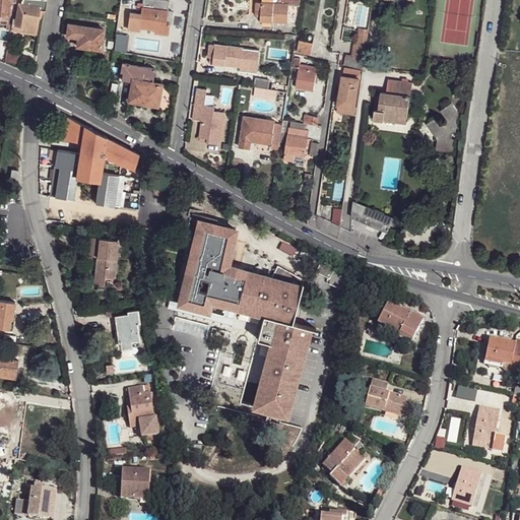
[(0,0),(0,15),(0,16),(0,22),(9,23),(9,16),(11,2),(16,2),(15,0),(0,0)]
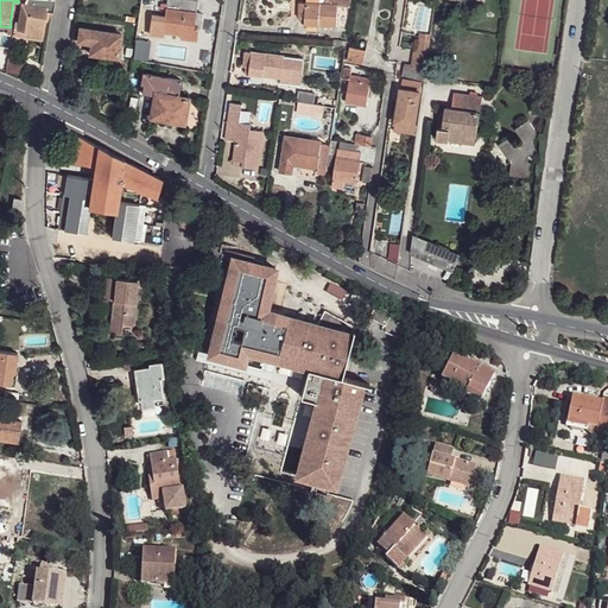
[(19,21),(18,29),(31,31),(30,37),(42,39),(46,12),(54,13),(56,0),(26,0),(25,0),(25,4),(23,4),(19,21)]
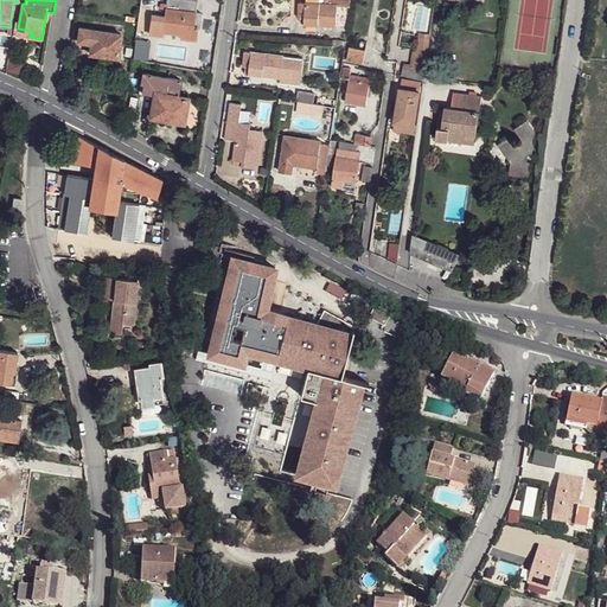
[(152,14),(149,30),(164,32),(181,34),(180,39),(196,40),(197,26),(193,26),(195,21),(200,21),(200,18),(202,13),(196,13),(197,1),(190,0),(167,0),(165,17),(152,14)]
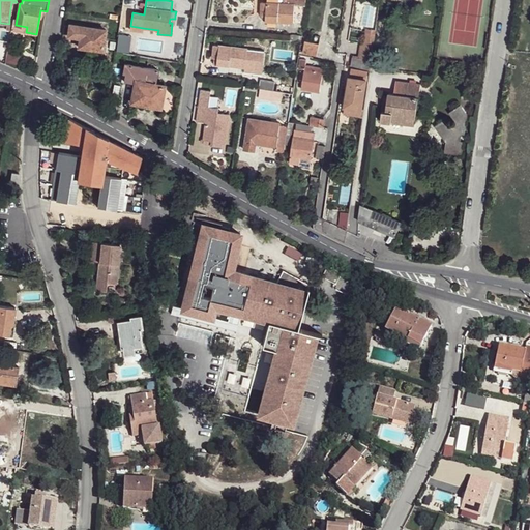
[(261,8),(261,16),(266,16),(266,21),(294,23),(294,5),(305,6),(305,0),(284,0),(284,3),(280,3),(278,5),(267,5),(267,2),(262,2),(261,8)]
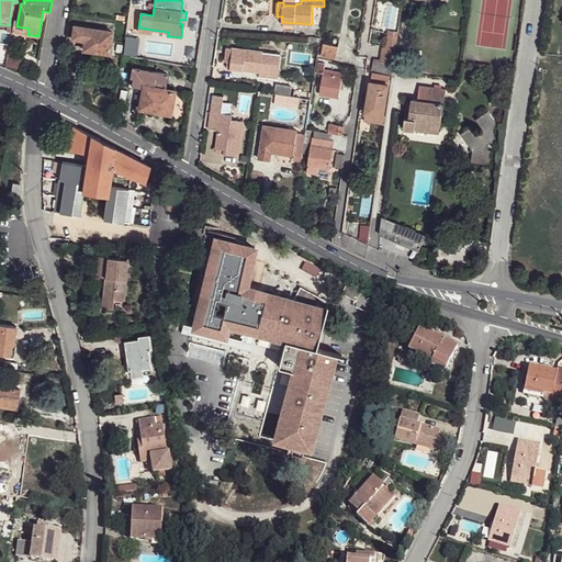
[(12,32),(27,34),(29,29),(17,26),(18,20),(14,20),(12,27),(12,32)]
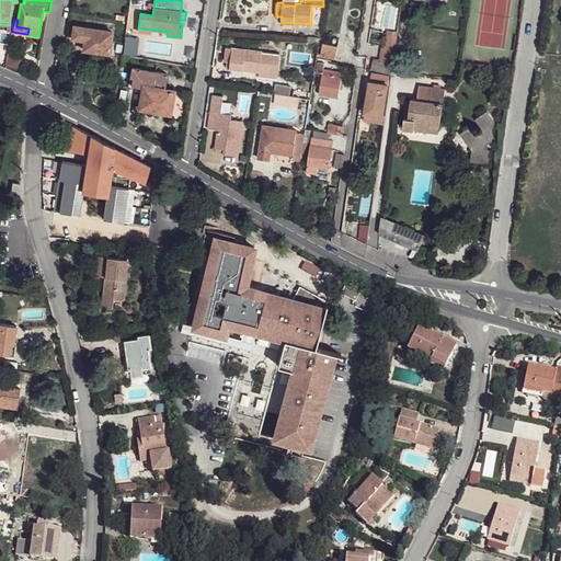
[(75,25),(72,38),(84,41),(83,49),(89,50),(109,54),(112,32),(75,25)]
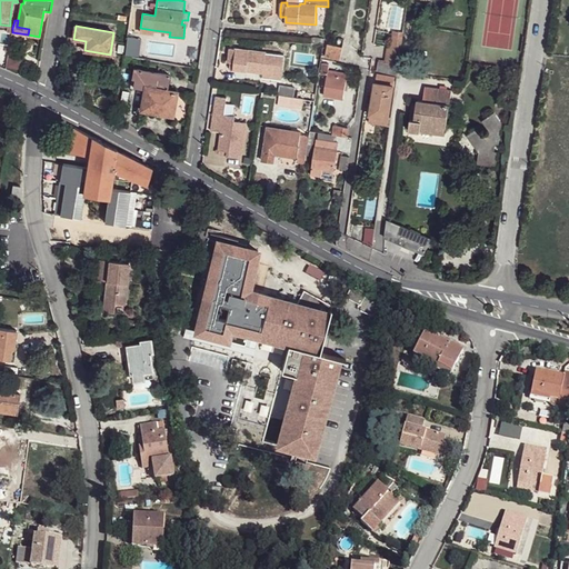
[(393,35),(391,48),(401,50),(403,32),(398,31),(397,36),(393,35)]
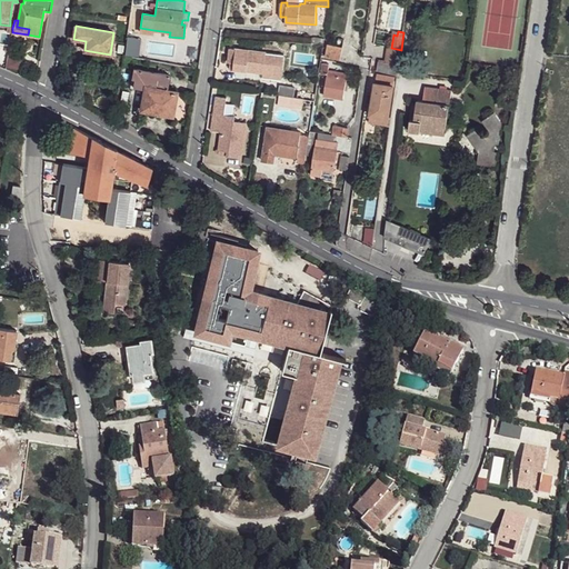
[(125,56),(138,57),(140,39),(127,37),(125,56)]
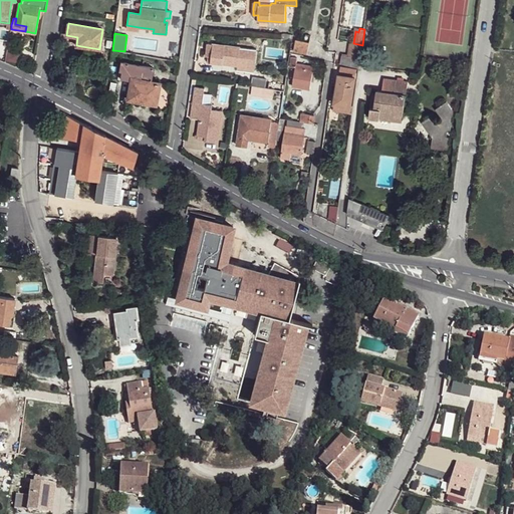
[(296,40),(293,51),(307,54),(308,48),(309,43),(296,40)]
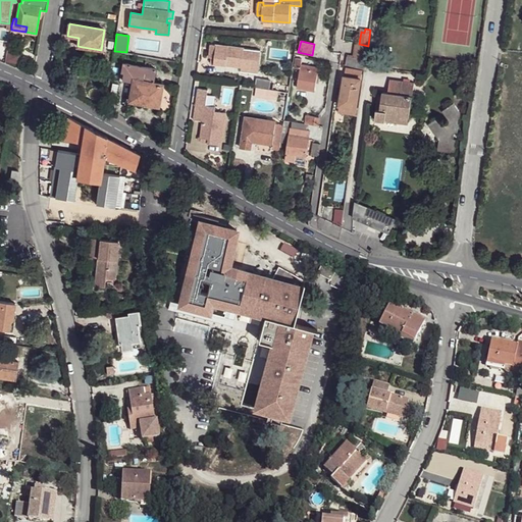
[(211,50),(210,56),(211,57),(215,57),(215,63),(243,66),(245,48),(233,47),(229,46),(229,48),(217,47),(217,45),(212,44),(211,50)]
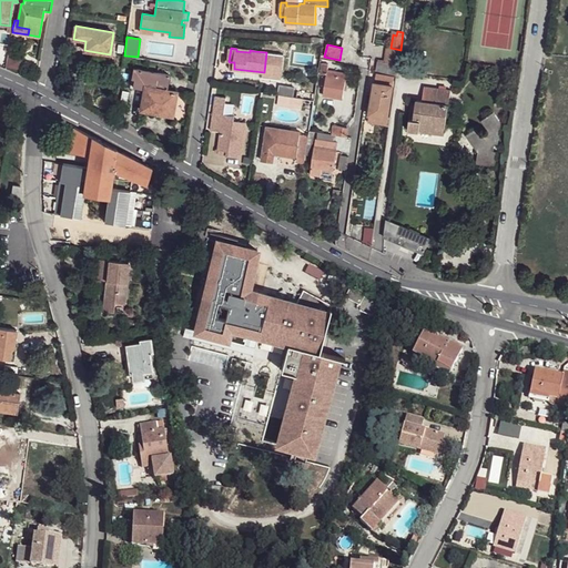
[(387,48),(385,62),(398,64),(401,50),(391,48),(389,48),(387,48)]
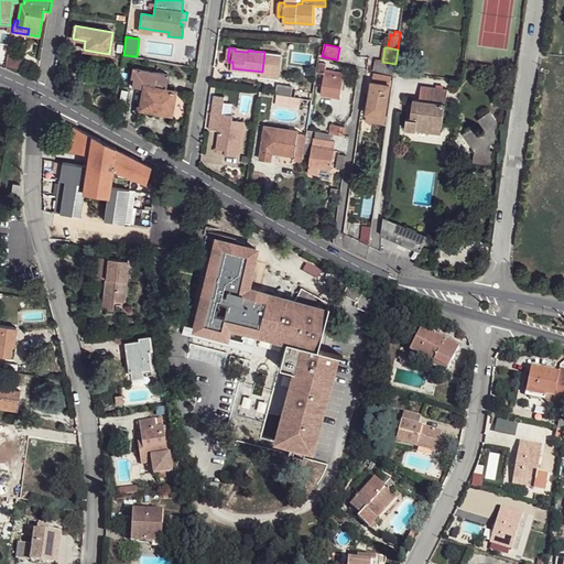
[(89,51),(88,57),(108,61),(109,54),(89,51)]
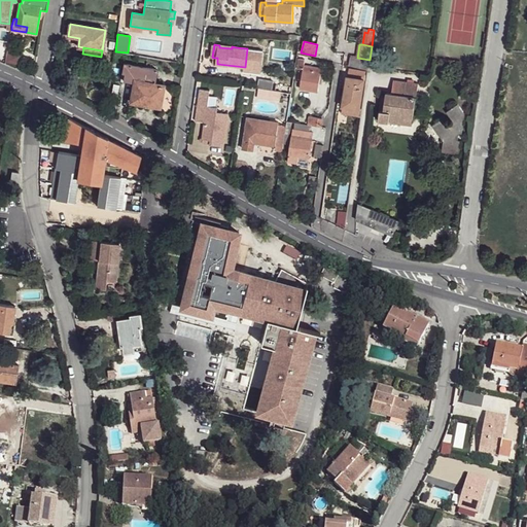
[(9,53),(7,62),(19,64),(21,56),(9,53)]
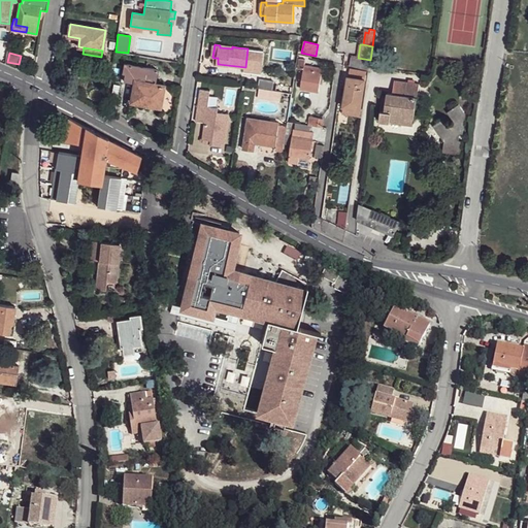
[(351,61),(350,66),(369,69),(370,60),(358,58),(351,57),(351,61)]
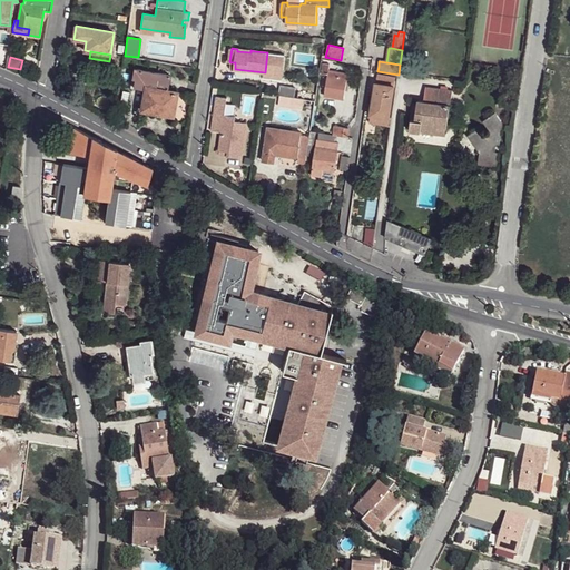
[(327,76),(324,96),(334,97),(344,99),(347,74),(328,70),(330,65),(324,64),(322,74),(327,76)]
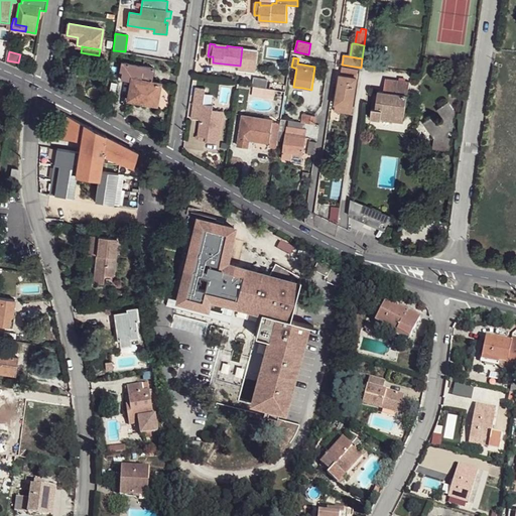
[(130,81),(127,100),(157,106),(161,83),(152,81),(154,68),(121,61),(119,72),(122,72),(121,79),(130,81)]
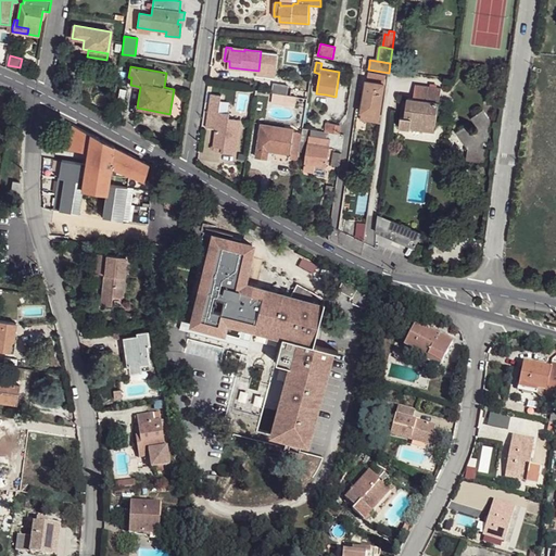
[(368,72),(362,112),(379,115),(387,74),(368,72)]
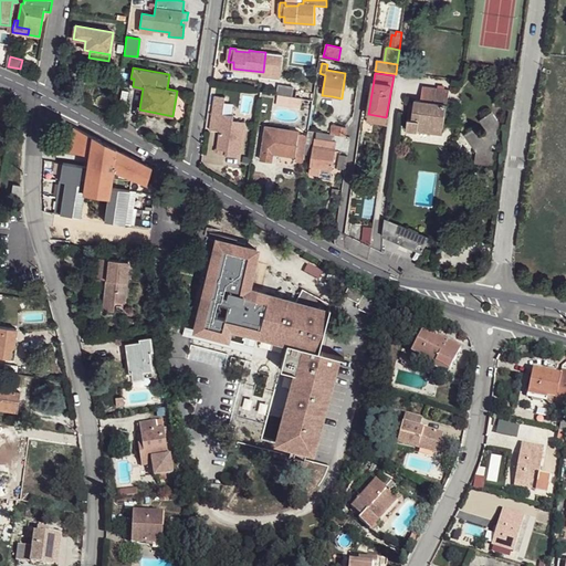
[(279,84),(276,94),(278,94),(292,96),(293,91),(294,87),(279,84)]
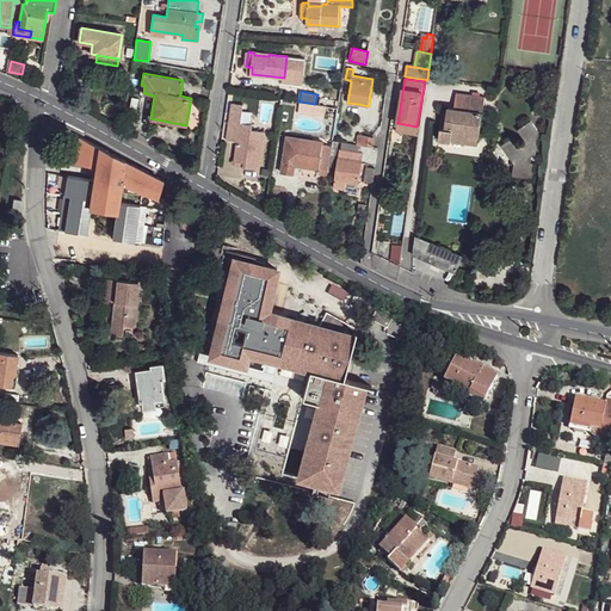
[(440,128),(439,141),(451,142),(451,140),(479,143),(482,112),(483,112),(486,97),(456,92),(455,109),(448,107),(445,129),(440,128)]
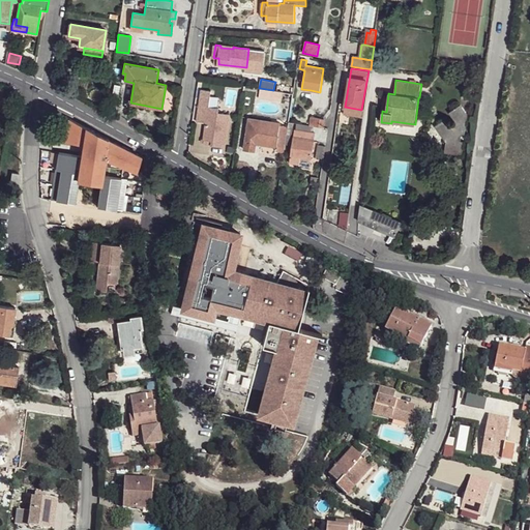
[(294,88),(274,85),(273,90),(293,93),(294,88)]
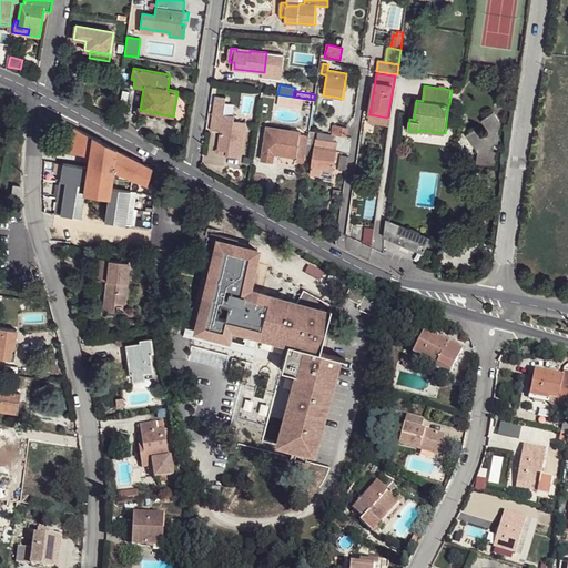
[(253,93),(251,107),(260,108),(261,95),(253,93)]
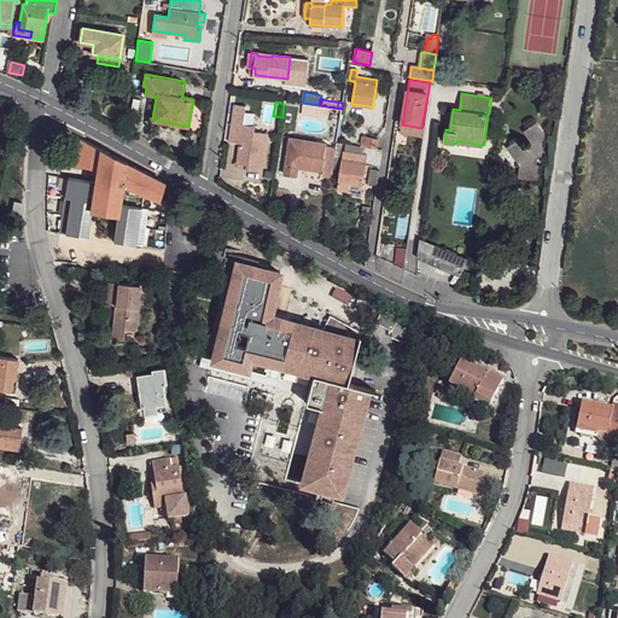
[(303,103),(302,115),(328,118),(330,108),(319,105),(303,103)]
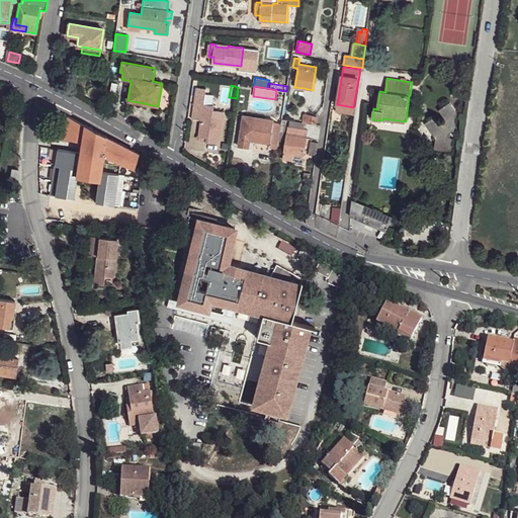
[(196,88),(192,118),(197,119),(201,120),(199,136),(207,137),(206,141),(220,144),(225,112),(213,110),(213,105),(204,104),(206,89),(196,88)]
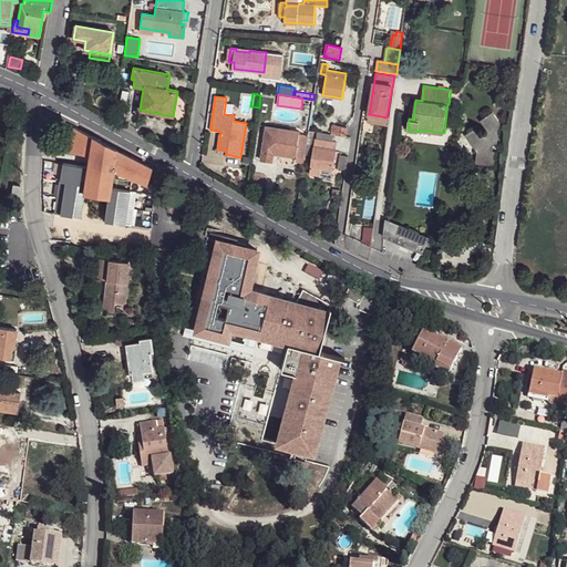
[(477,152),(475,164),(494,166),(496,153),(493,152),(494,143),(497,144),(501,123),(493,112),(481,121),(488,131),(482,136),(476,127),(465,135),(477,152)]
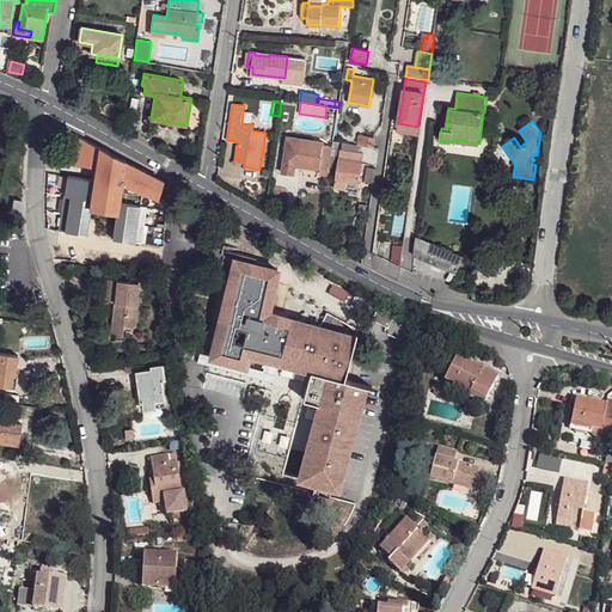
[(398,123),(397,132),(416,135),(417,127),(398,123)]
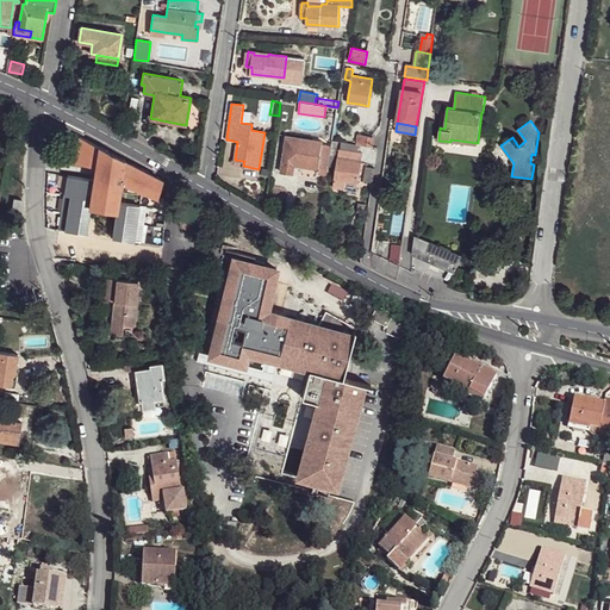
[(358,135),(356,144),(361,145),(372,147),(373,137),(358,135)]
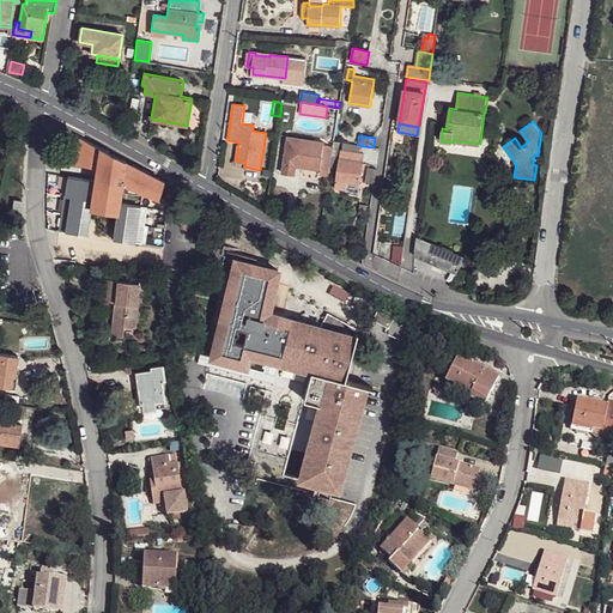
[(68,176),(66,195),(72,196),(66,232),(87,235),(91,208),(119,212),(114,240),(135,243),(141,206),(120,202),(122,182),(161,198),(165,182),(82,137),(77,164),(98,167),(96,180),(68,176)]
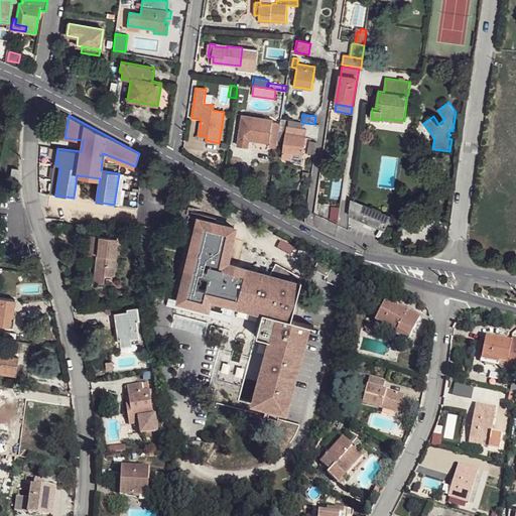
[(242,115),(238,145),(248,147),(249,143),(249,140),(269,143),(269,147),(276,148),(277,140),(280,123),(272,122),(273,120),(242,115)]
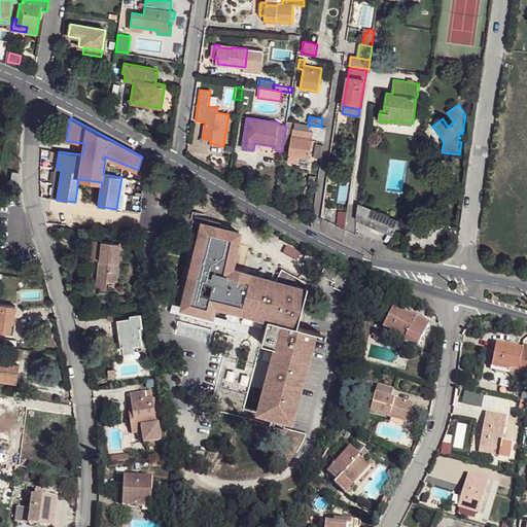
[(300,124),(299,130),(311,132),(312,126),(308,125),(300,124)]
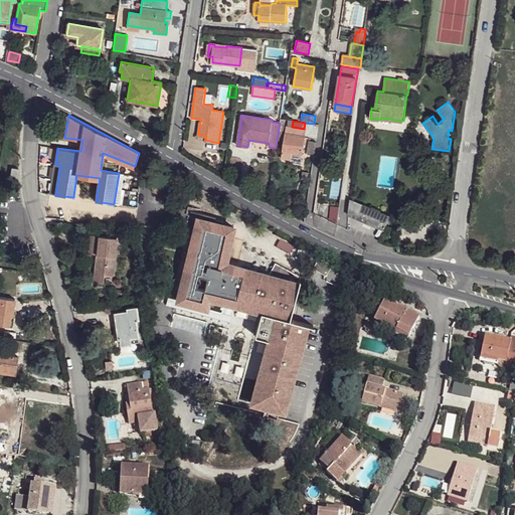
[(286,126),(282,158),(291,160),(292,153),(303,154),(306,129),(304,129),(292,127),(286,126)]
